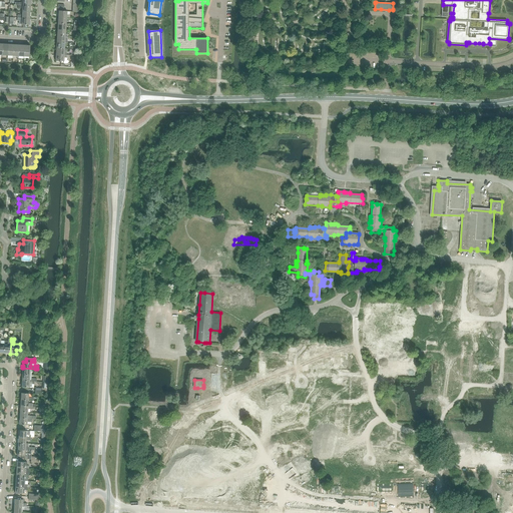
[(18,449),(17,456),(22,456),(22,458),(27,459),(31,459),(31,456),(27,456),(25,456),(25,453),(30,453),(30,450),(18,449)]
